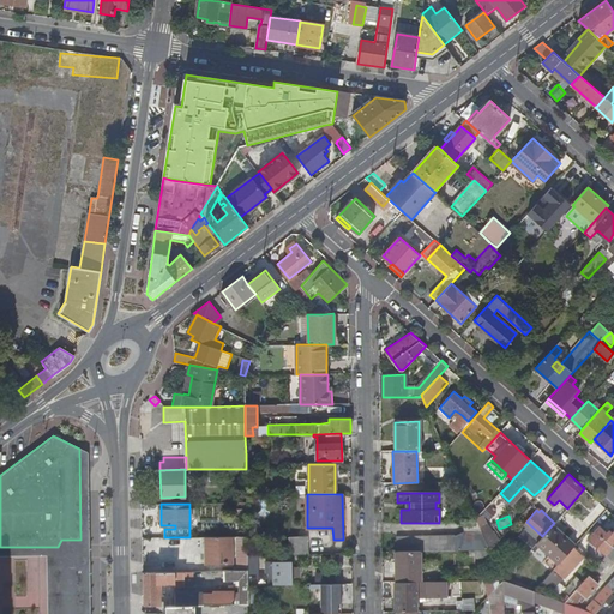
[(463,522),(465,533),(482,533),(480,528),(477,522),(463,522)]
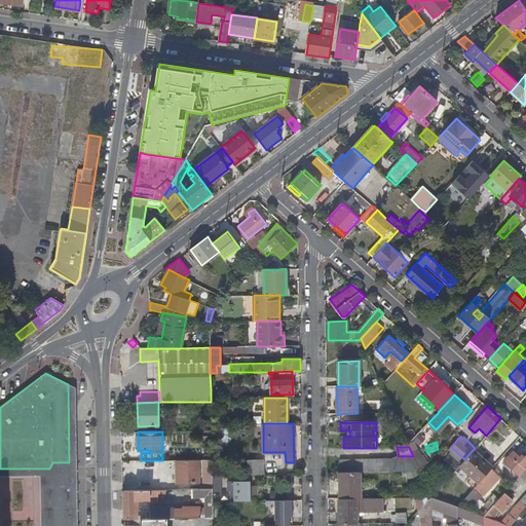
[(417,449),(411,452),(413,456),(419,471),(427,462),(417,449)]
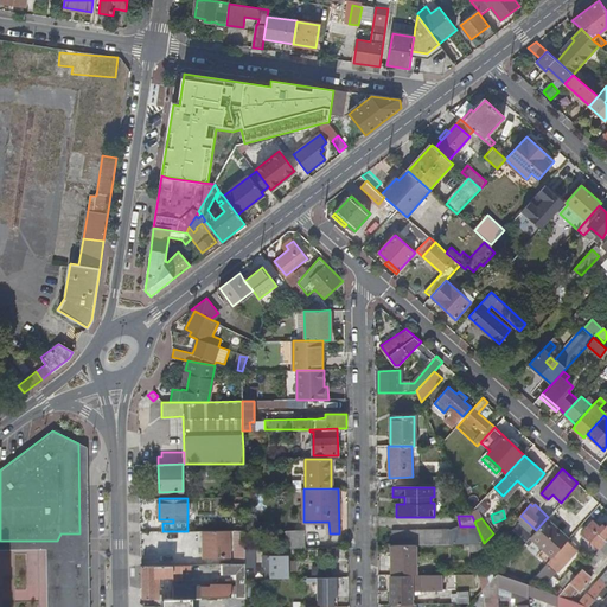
[(568,540),(545,519),(536,530),(530,537),(551,557),(567,540),(568,540)]
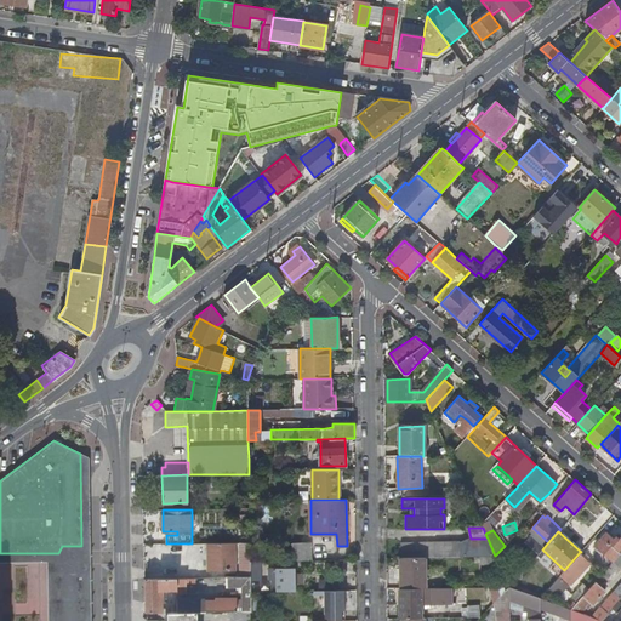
[(594,545),(613,560),(620,552),(620,535),(616,541),(607,533),(594,545)]
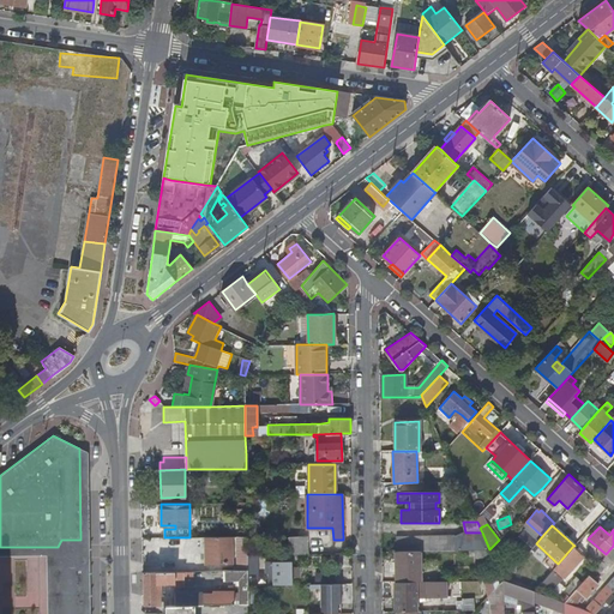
[(482,533),(465,533),(463,533),(457,535),(397,536),(398,552),(417,552),(489,549),(482,533)]
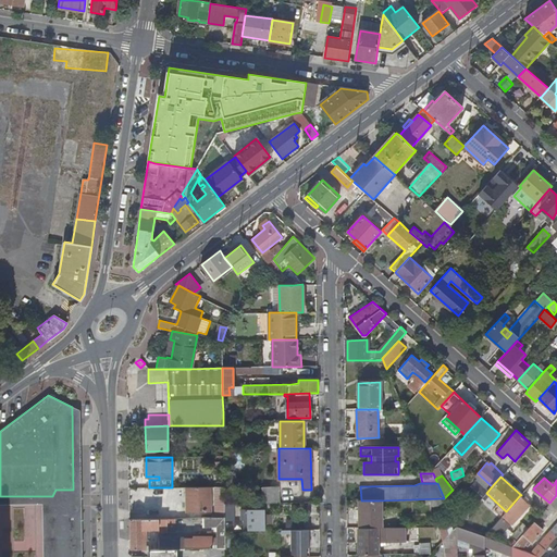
[(264,486),(264,503),(280,503),(279,485),(264,486)]
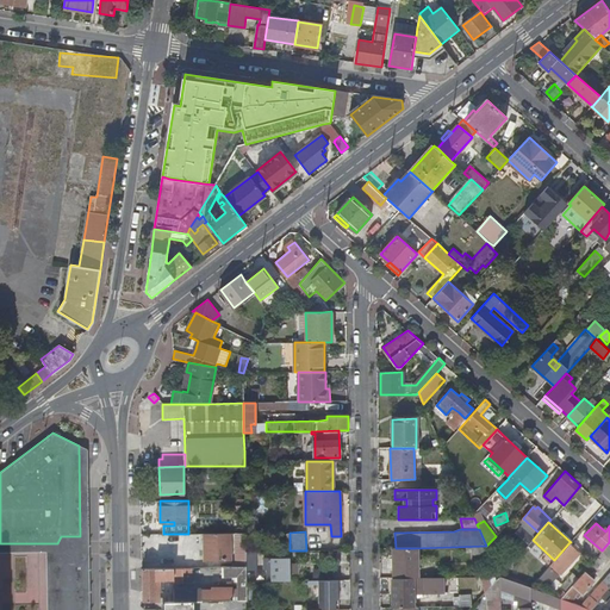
[(230,560),(230,533),(205,534),(205,560),(230,560)]
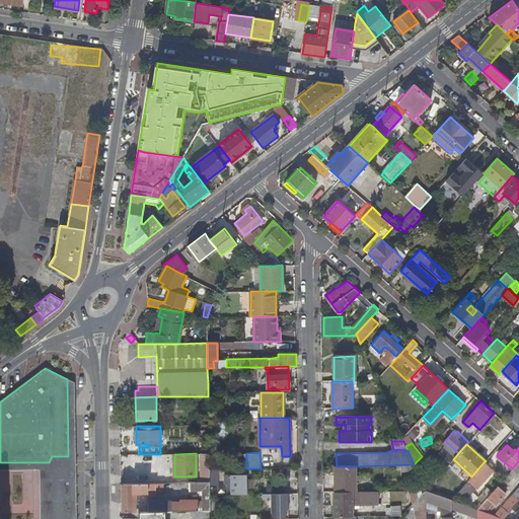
[(69,474),(68,456),(52,456),(49,462),(46,462),(46,474),(69,474)]
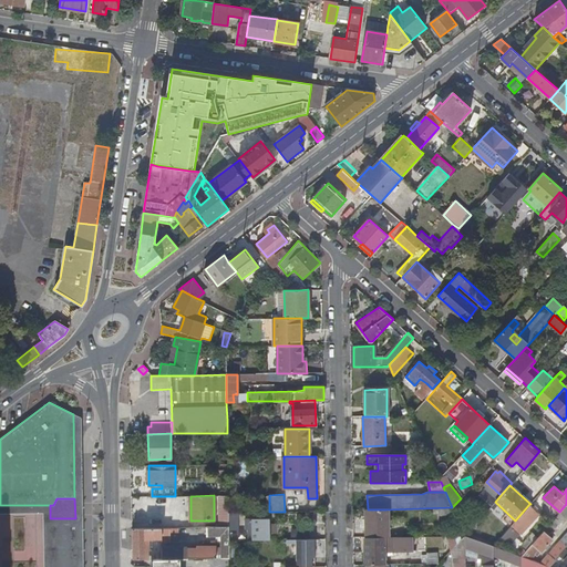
[(539,513),(529,504),(515,521),(512,524),(517,529),(523,524),(526,527),(539,513)]
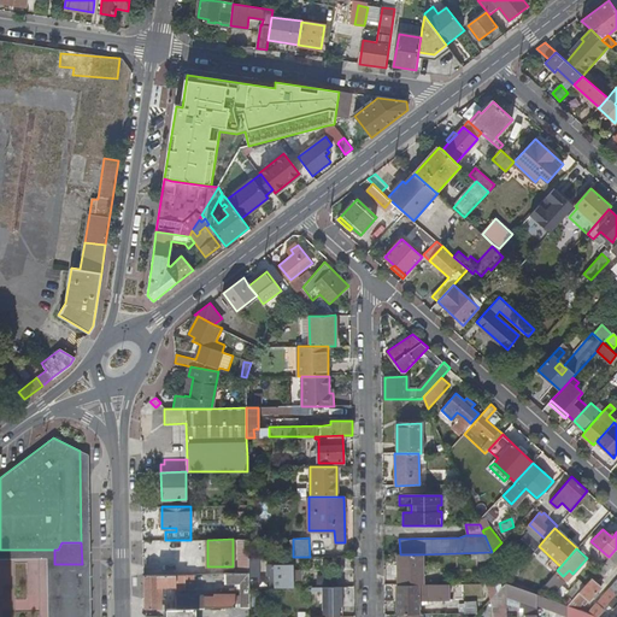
[(616,562),(616,548),(609,557),(598,569),(604,575),(615,563),(616,564),(616,562)]
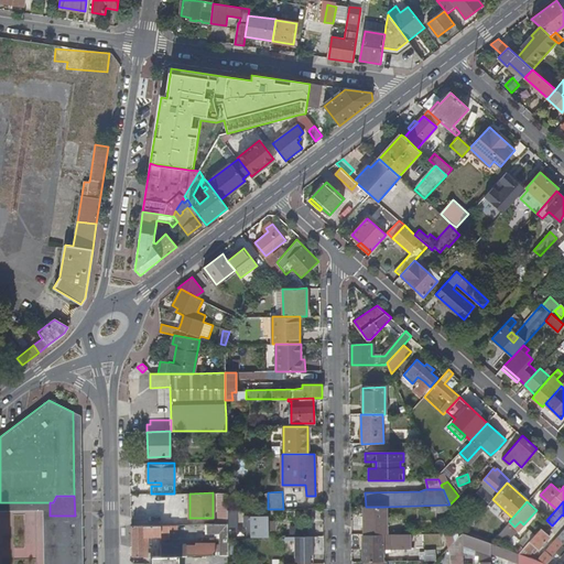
[(50,563),(50,516),(50,502),(0,502),(0,511),(42,510),(43,563),(50,563)]
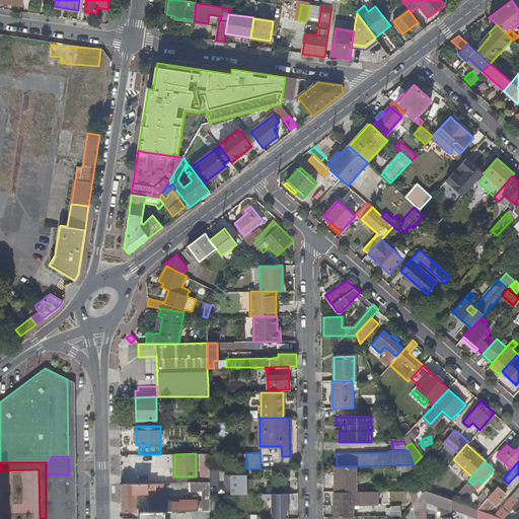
[(354,491),(353,466),(337,466),(335,466),(336,492),(354,491)]
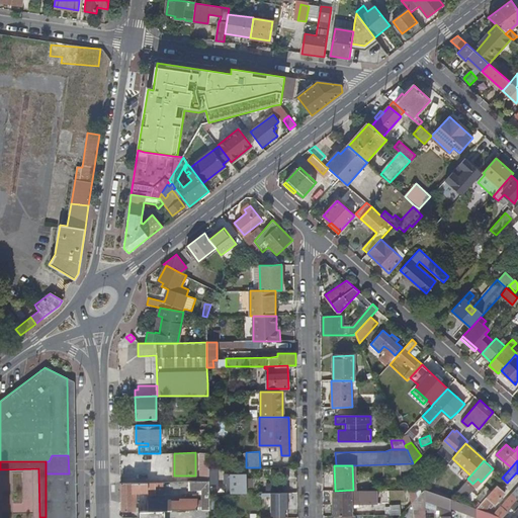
[(227,475),(227,493),(246,493),(246,487),(253,487),(253,480),(246,480),(246,472),(230,472),(230,475),(227,475)]
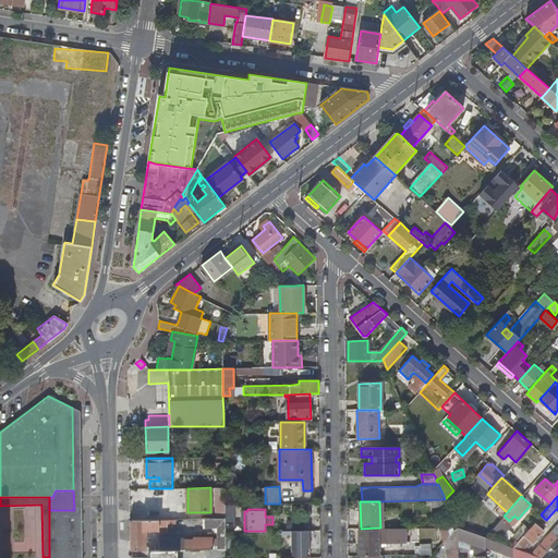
[(74,557),(74,510),(49,510),(49,557),(74,557)]
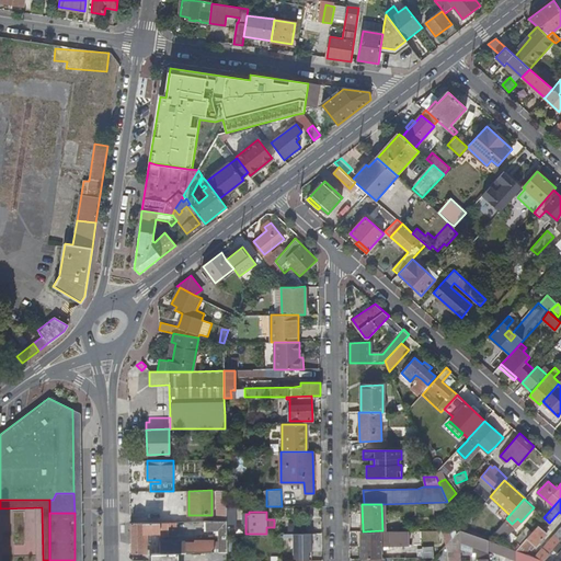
[(187,534),(187,521),(129,522),(130,552),(144,552),(144,544),(148,544),(148,531),(159,531),(159,534),(187,534)]
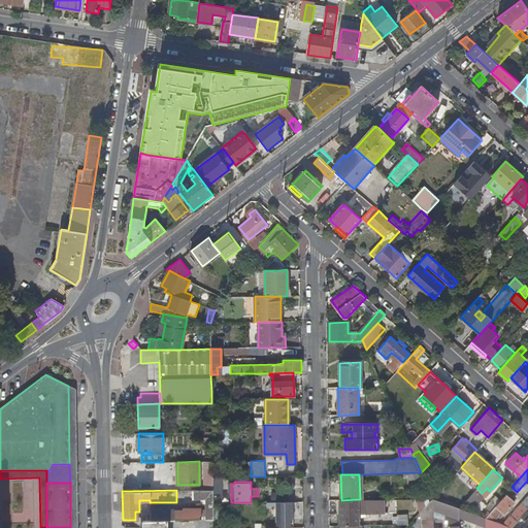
[(205,508),(205,519),(212,519),(212,503),(212,490),(192,490),(192,499),(205,499),(205,508)]
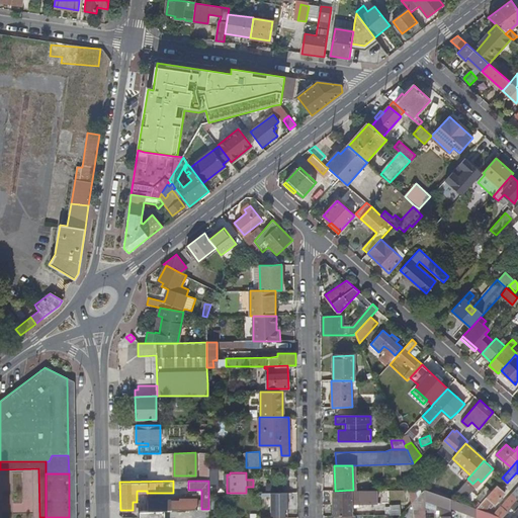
[(267,482),(267,493),(271,493),(280,493),(280,482),(267,482)]
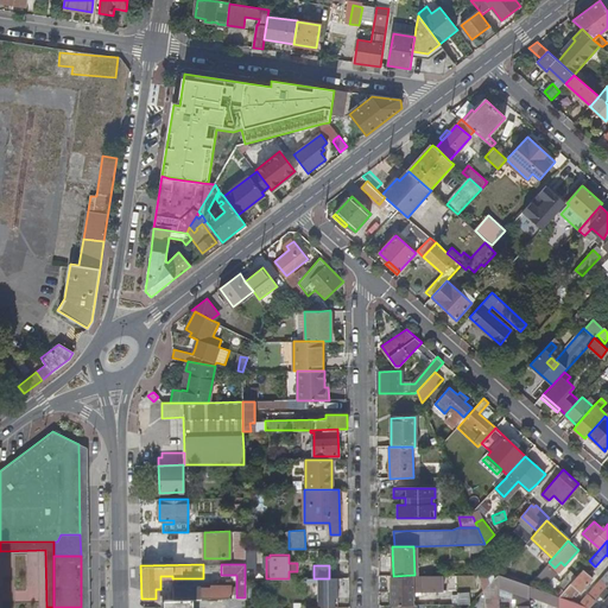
[(591,577),(582,569),(558,596),(568,600),(577,590),(578,591),(591,577)]
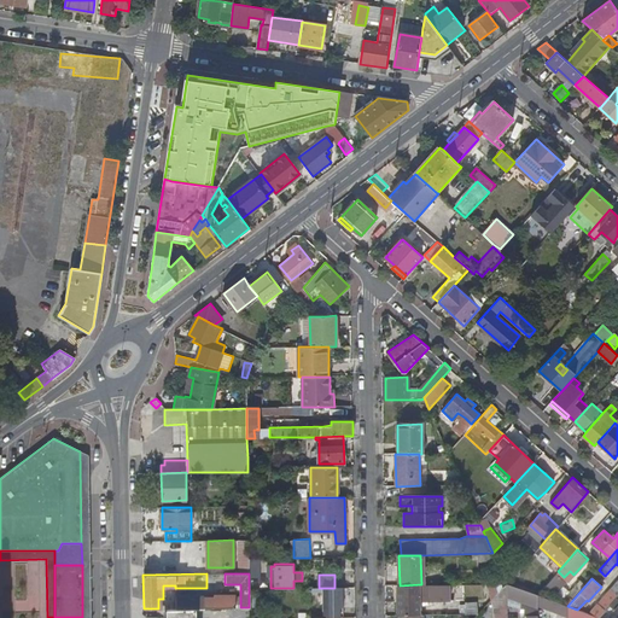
[(617,578),(587,613),(598,617),(617,595),(617,594),(617,578)]
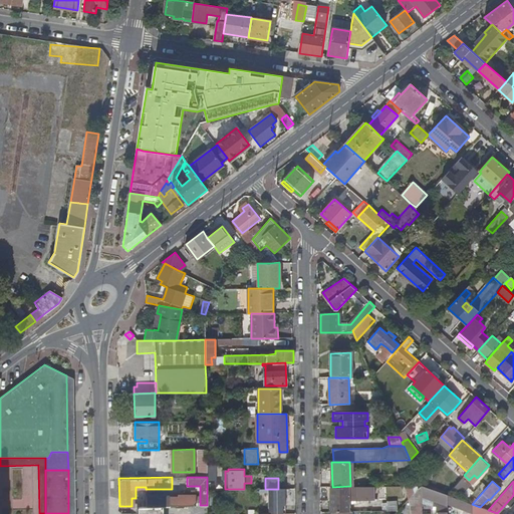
[(422,485),(411,503),(422,503),(422,493),(422,485)]
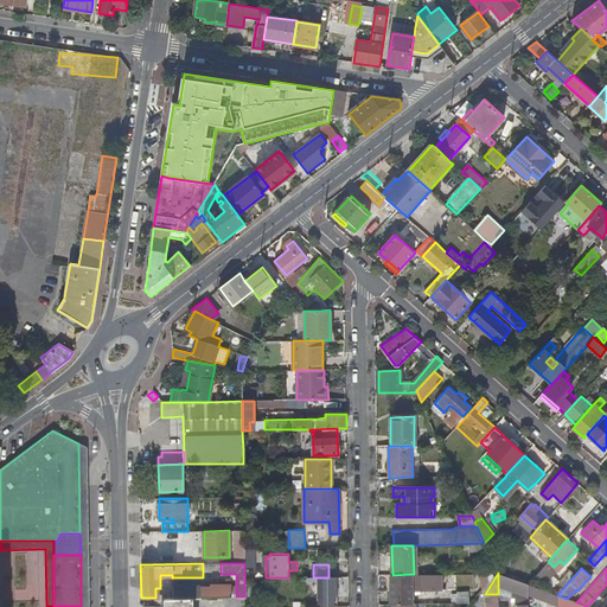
[(498,582),(528,592),(528,583),(498,573),(498,582)]
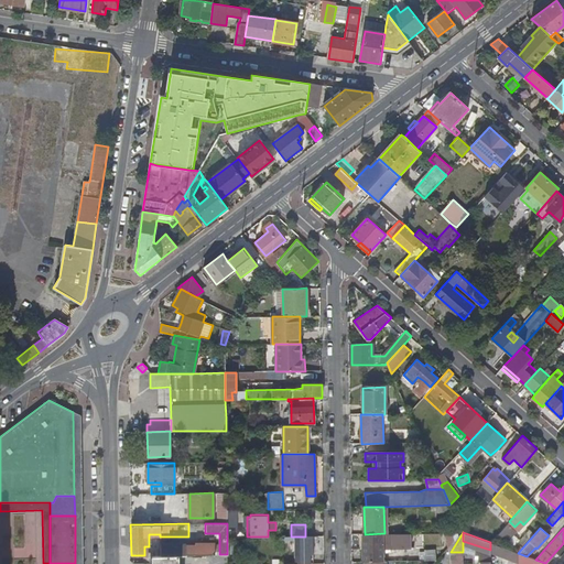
[(411,548),(411,541),(411,535),(411,533),(384,533),(365,534),(364,534),(364,561),(366,561),(386,561),(386,549),(405,548),(411,548)]
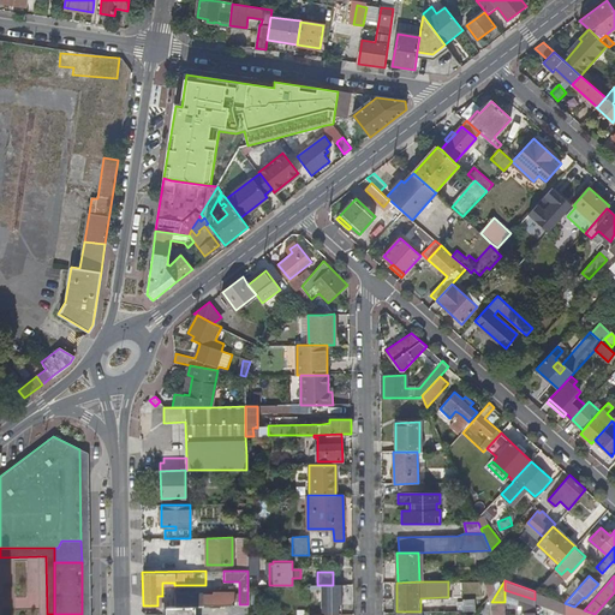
[(341,586),(341,585),(333,585),(322,585),(321,614),(328,614),(335,614),(342,614),(341,592),(341,586)]
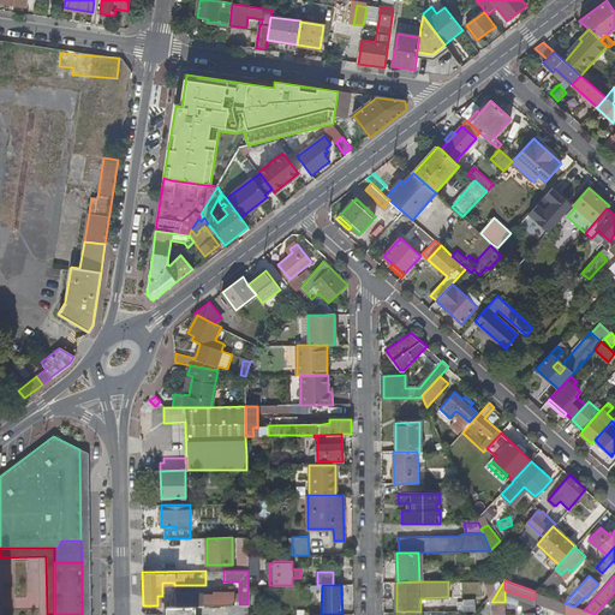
[(535,602),(565,613),(565,603),(535,591),(535,599),(535,602)]
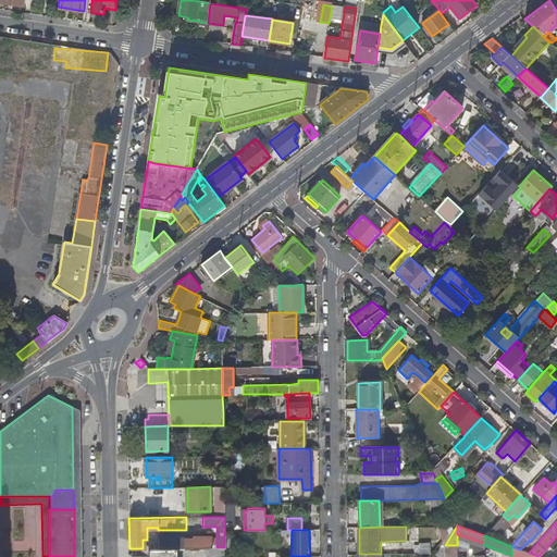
[(210,544),(210,536),(157,536),(157,548),(176,548),(209,548),(212,547),(212,544),(210,544)]
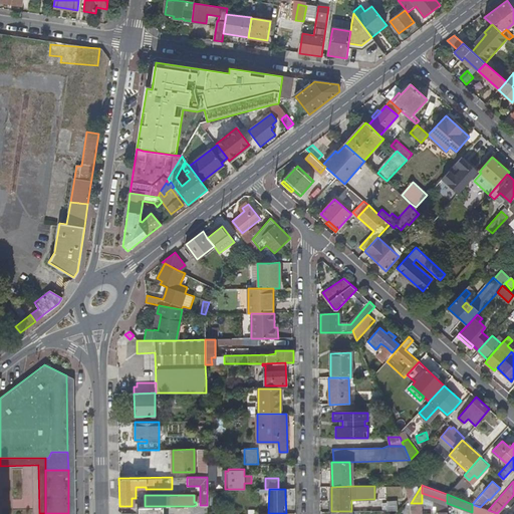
[(513,496),(513,495),(497,513),(498,513),(506,513),(513,507),(513,508),(513,496)]
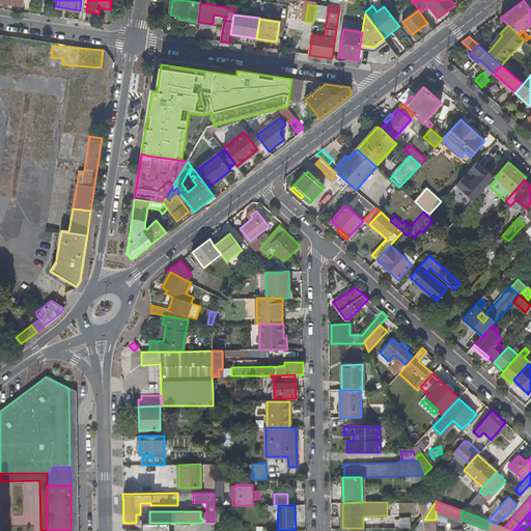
[(382,515),(382,528),(399,528),(399,514),(387,515),(382,515)]
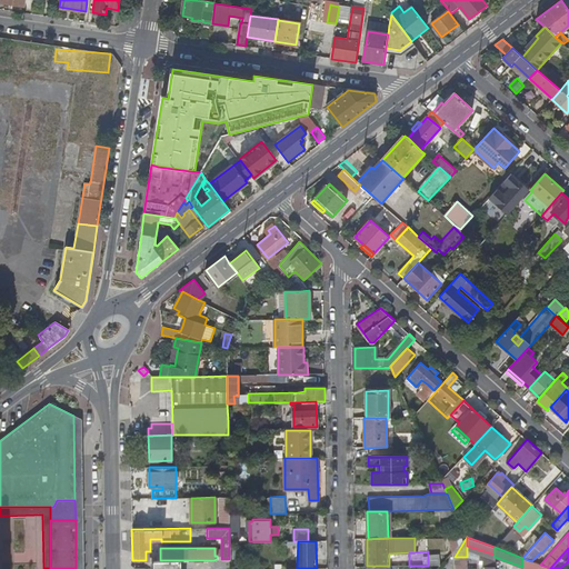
[(439,566),(440,555),(429,555),(429,565),(439,566)]
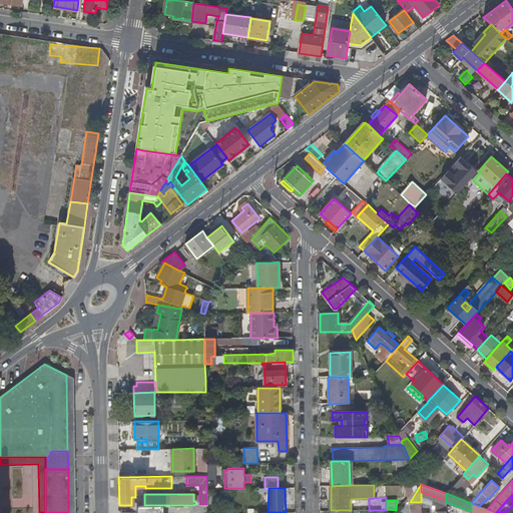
[(421,512),(421,502),(410,502),(409,512),(421,512)]
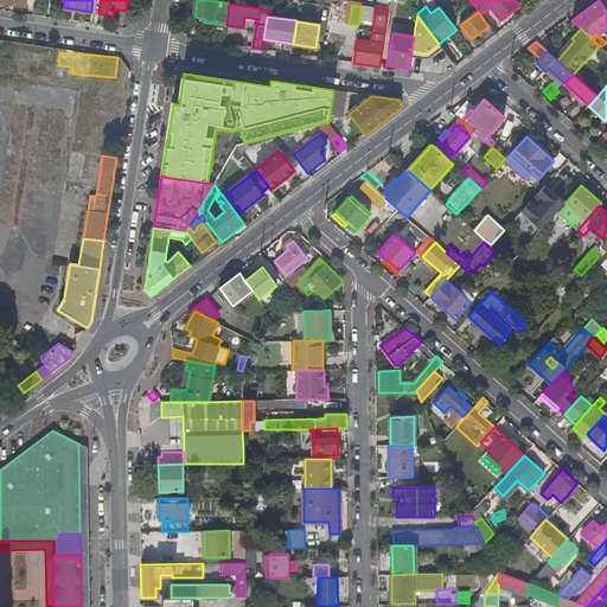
[(586,606),(587,606),(576,602),(567,599),(557,595),(557,605),(557,606),(586,606)]
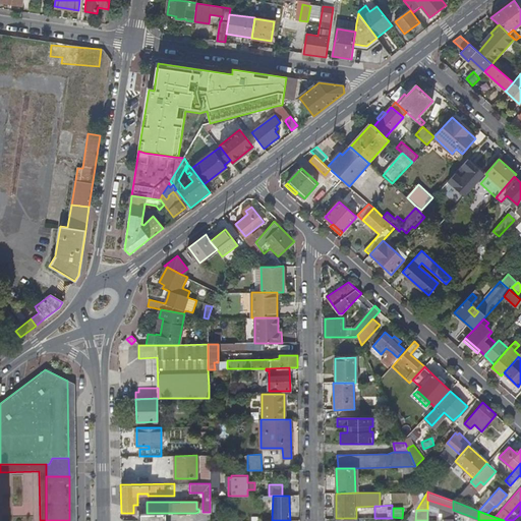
[(194,520),(210,520),(210,512),(203,512),(198,512),(195,513),(194,520)]
